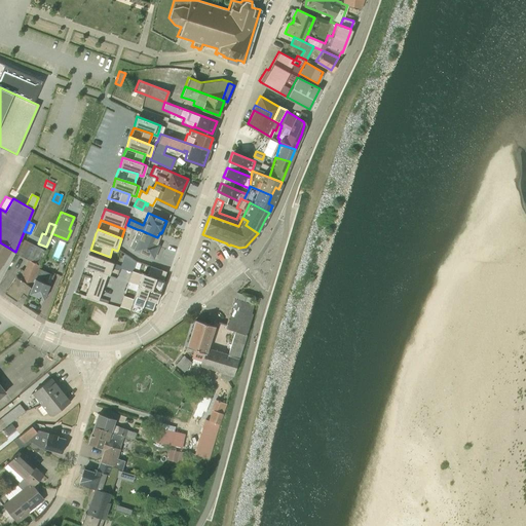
[(141,230),(137,229),(128,246),(133,248),(133,249),(152,257),(157,245),(155,243),(157,237),(141,230)]
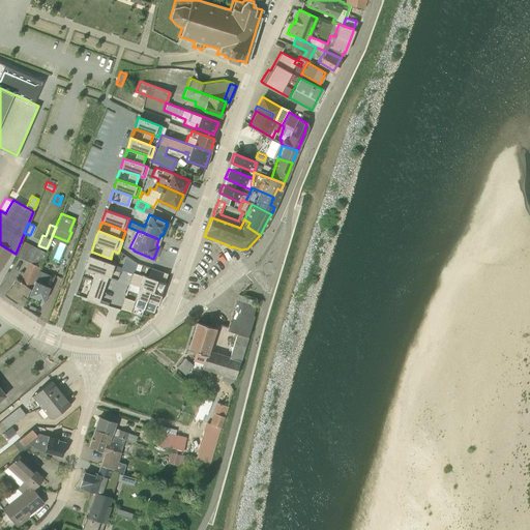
[(26,297),(46,252),(22,239),(16,254),(28,261),(23,271),(20,269),(4,294),(16,302),(22,295),(26,297)]
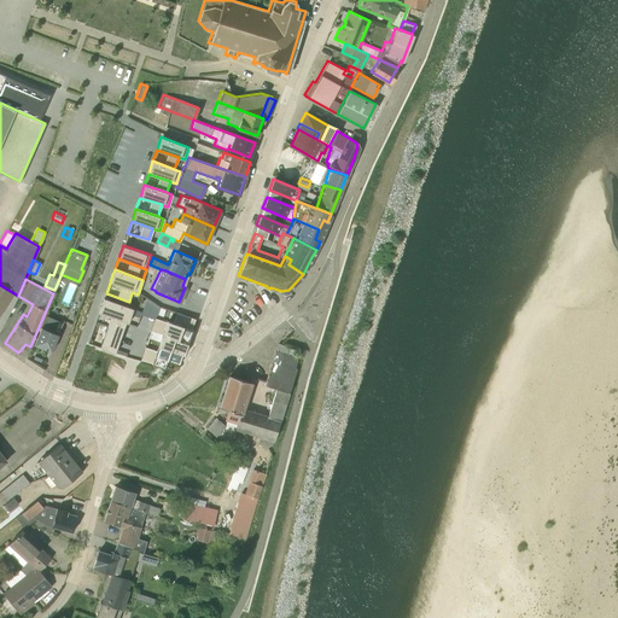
[(0,285),(0,312),(12,293),(0,285)]
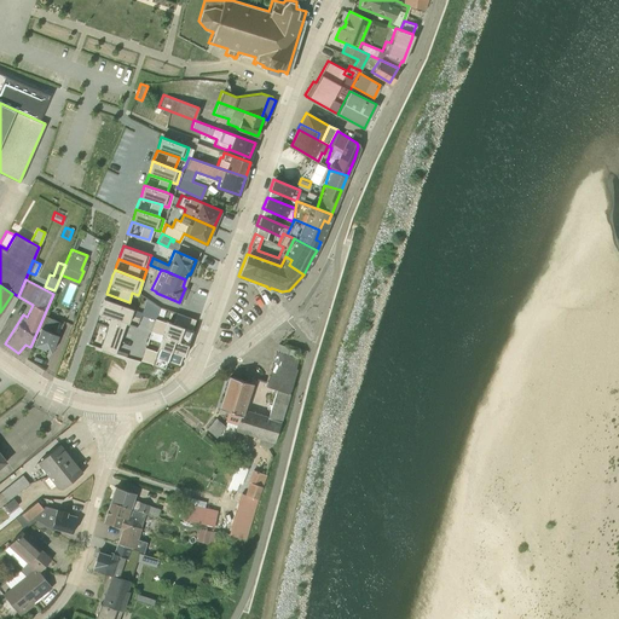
[(125,323),(137,327),(142,312),(103,298),(98,313),(110,317),(125,323)]
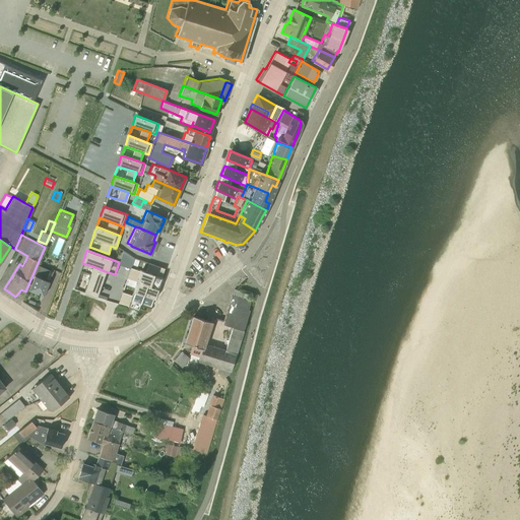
[(156,288),(160,276),(164,268),(133,257),(118,302),(138,308),(143,295),(152,298),(156,288)]
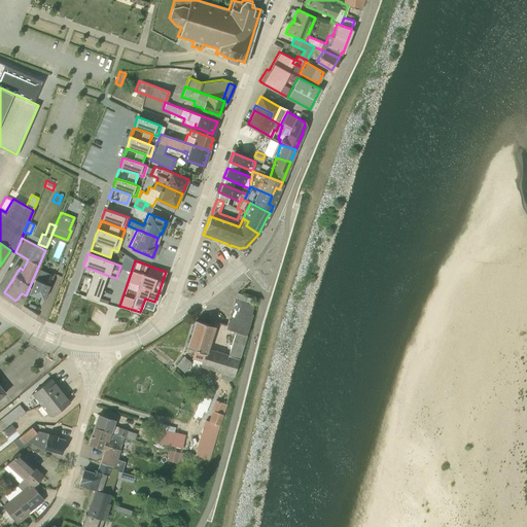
[(94,270),(83,267),(80,274),(74,291),(84,295),(97,300),(107,303),(111,290),(116,278),(106,275),(94,270)]
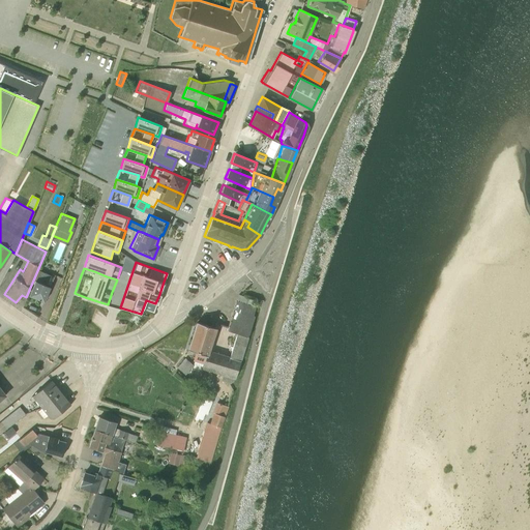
[(38,270),(28,294),(42,300),(54,274),(53,275),(38,270)]
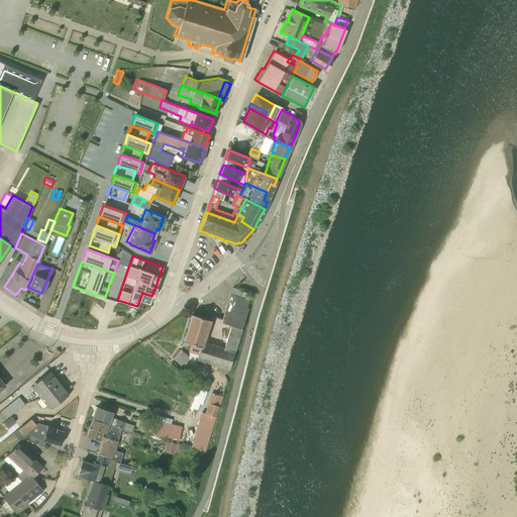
[(246,298),(248,293),(231,287),(220,321),(230,324),(223,346),(204,340),(211,320),(192,313),(183,340),(190,343),(187,350),(188,351),(188,354),(180,348),(172,357),(180,365),(186,357),(195,359),(196,358),(216,365),(215,371),(223,373),(228,368),(247,308),(246,307),(248,299),(246,298)]
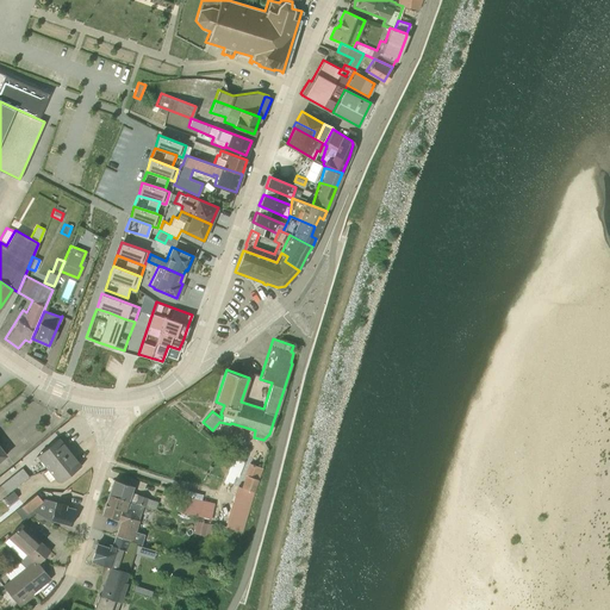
[(47,468),(69,450),(58,437),(36,454),(47,468)]
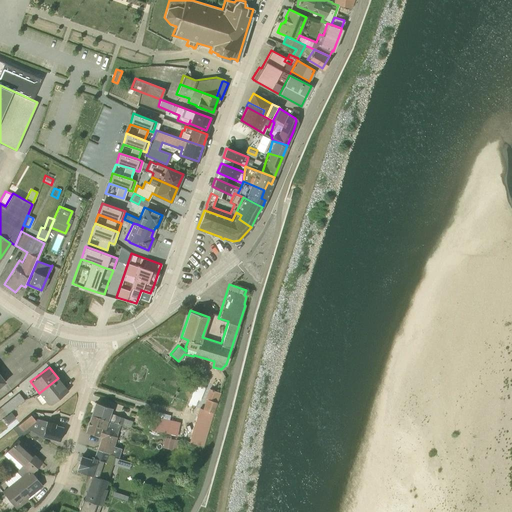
[(58,378),(39,393),(35,396),(41,403),(45,400),(47,403),(51,403),(67,390),(58,378)]
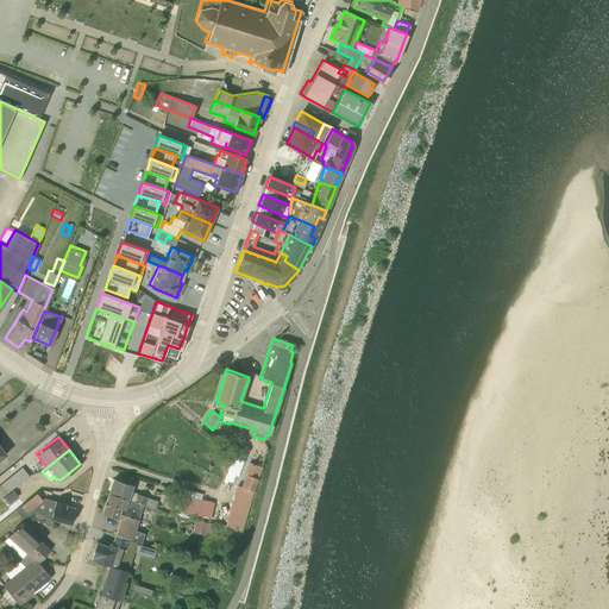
[(232,454),(224,477),(232,481),(234,475),(237,476),(243,459),(232,454)]
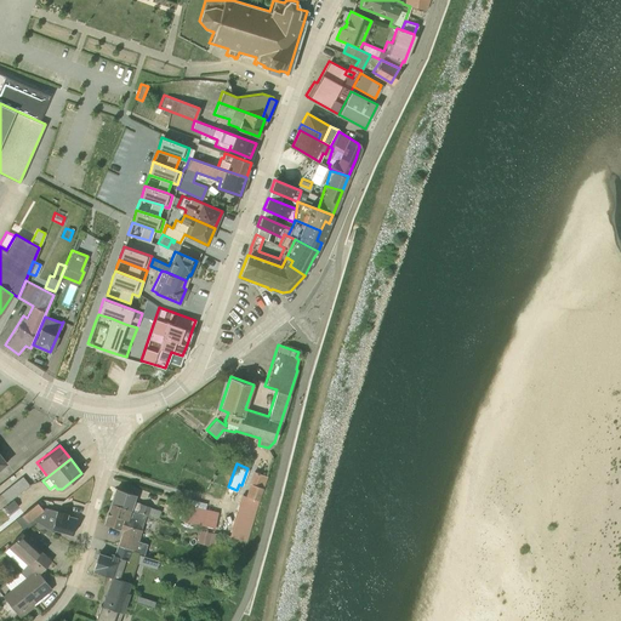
[(266,476),(252,469),(248,482),(250,482),(244,494),(257,500),(266,476)]
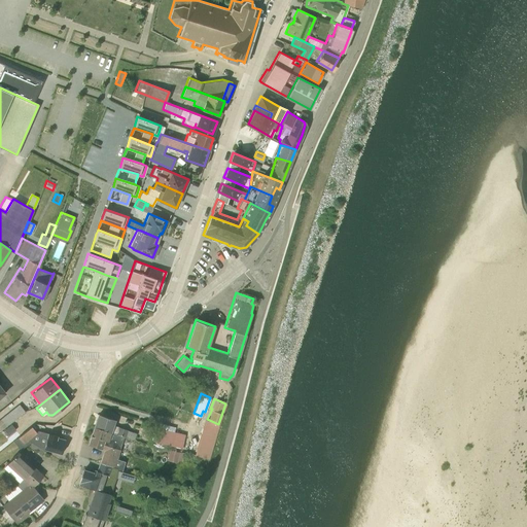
[(0,417),(0,429),(24,411),(19,403),(0,417)]
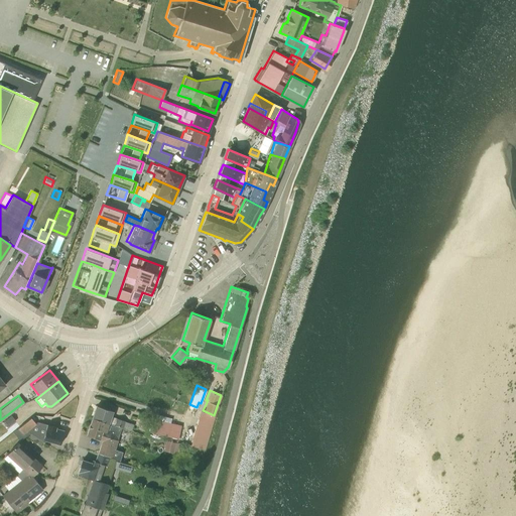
[(96,405),(92,417),(130,429),(132,423),(111,415),(113,410),(96,405)]
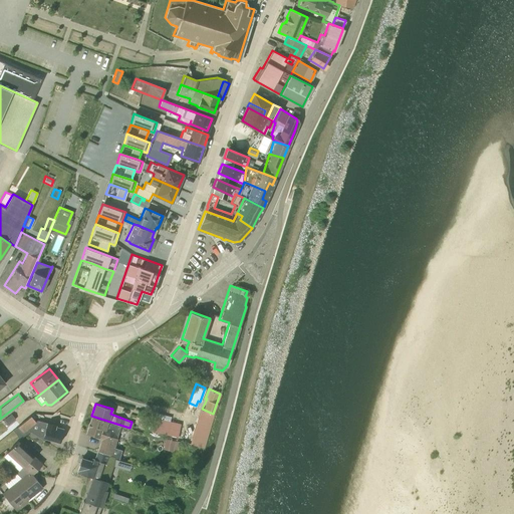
[(213,414),(200,408),(189,443),(202,447),(203,447),(213,414)]
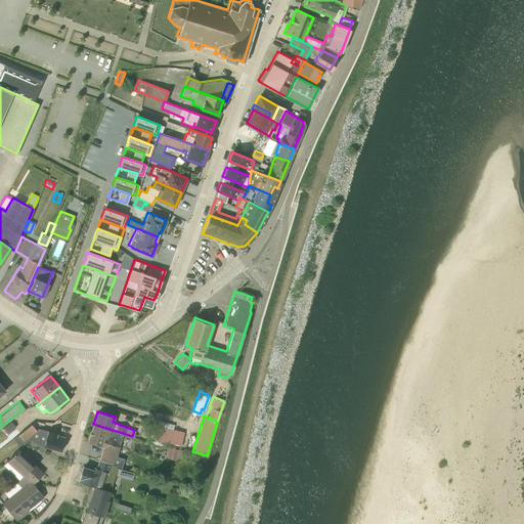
[(138,424),(148,427),(150,421),(140,418),(138,424)]
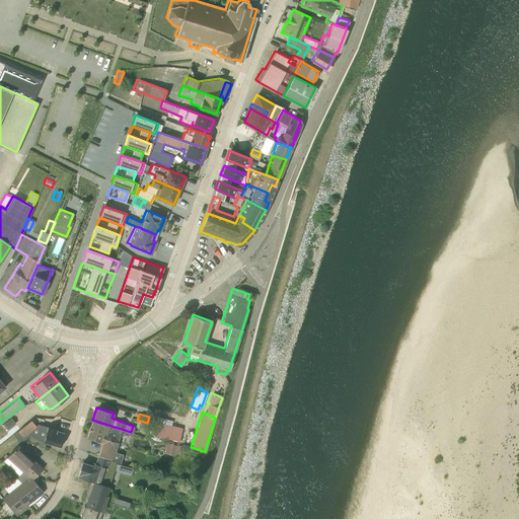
[(156,416),(154,421),(153,421),(150,433),(178,440),(181,427),(170,424),(171,420),(156,416)]
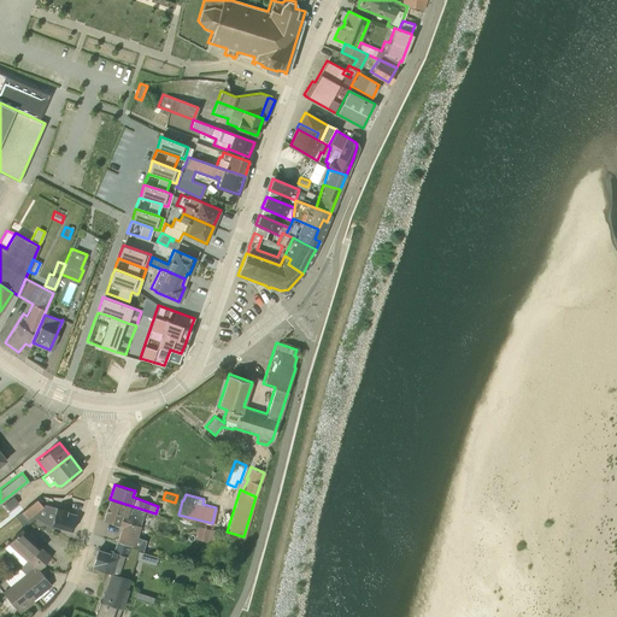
[(36,516),(51,526),(59,527),(58,532),(69,539),(76,513),(66,511),(68,509),(50,505),(48,510),(45,509),(36,498),(21,511),(27,518),(33,513),(36,516)]
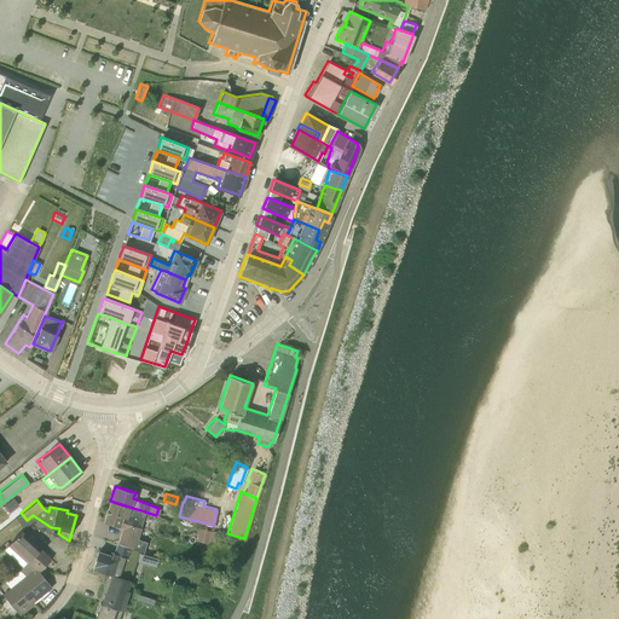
[(137,550),(143,553),(146,542),(138,538),(142,526),(140,526),(144,512),(110,501),(102,520),(113,524),(111,525),(120,528),(116,542),(137,549),(137,550)]
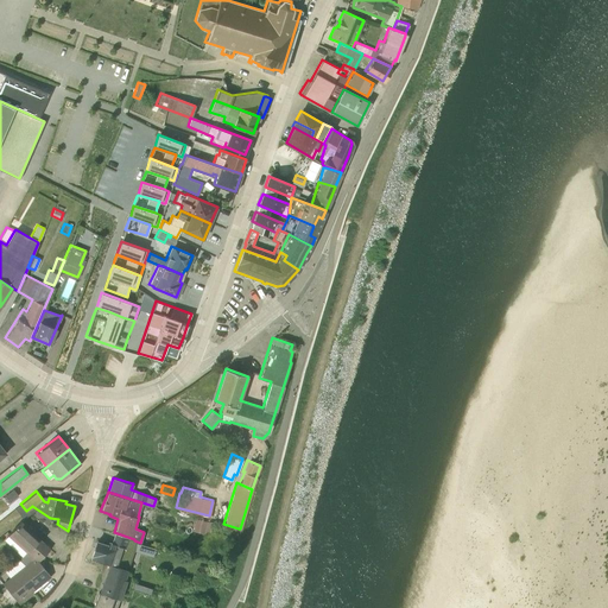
[(50,518),(36,508),(32,514),(46,523),(50,518)]
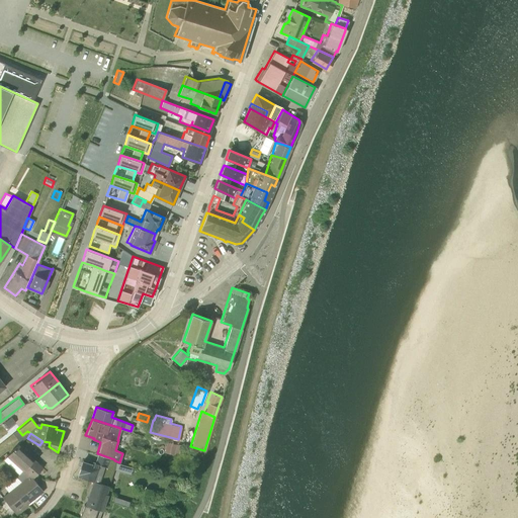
[(174,451),(179,452),(180,445),(166,442),(164,451),(173,453),(174,451)]
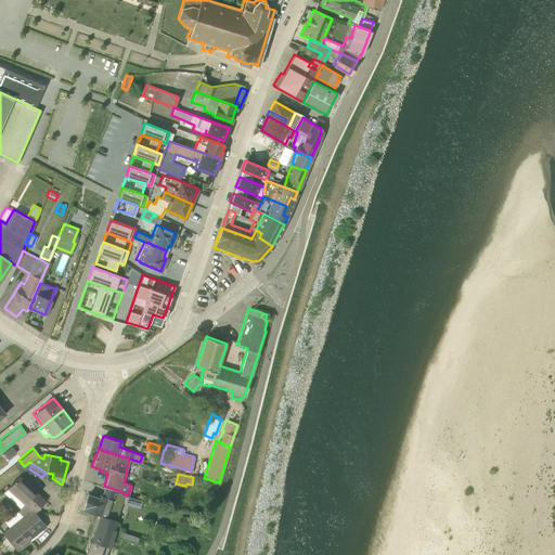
[(8,488),(3,492),(20,507),(24,503),(33,508),(35,512),(44,501),(33,487),(20,475),(7,488),(8,488)]
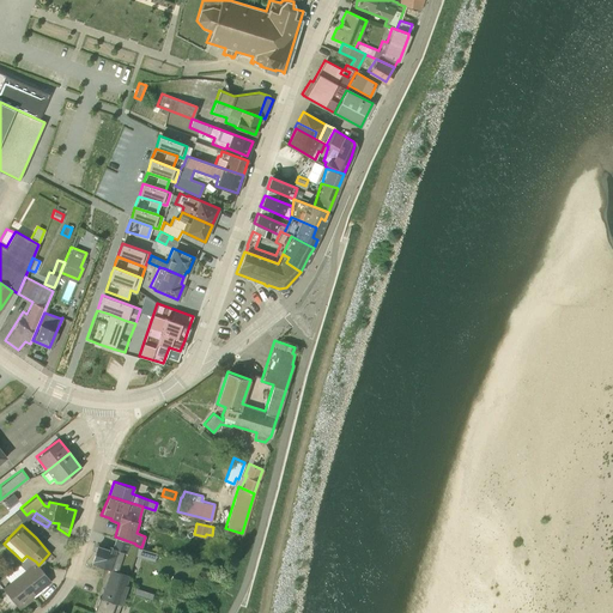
[(152,560),(156,552),(135,545),(135,544),(115,536),(111,546),(109,545),(108,547),(96,544),(90,562),(110,569),(128,575),(134,554),(152,560)]
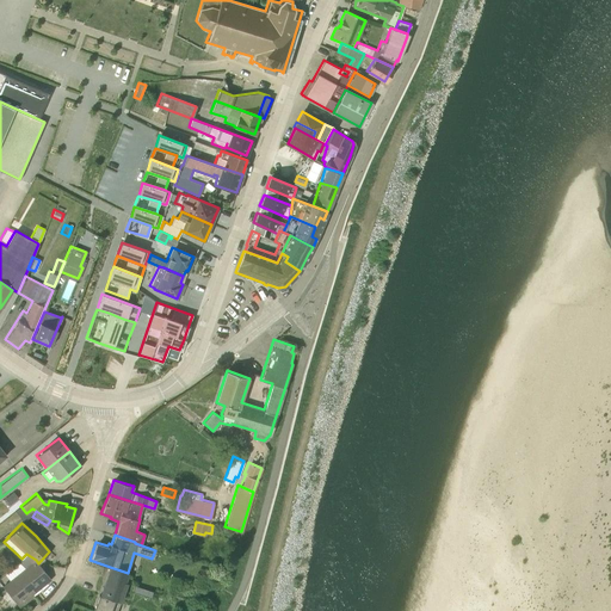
[(4,572),(2,571),(0,571),(0,576),(5,574),(8,579),(1,585),(19,606),(32,596),(31,593),(50,578),(38,563),(36,560),(26,554),(22,559),(18,561),(4,572)]
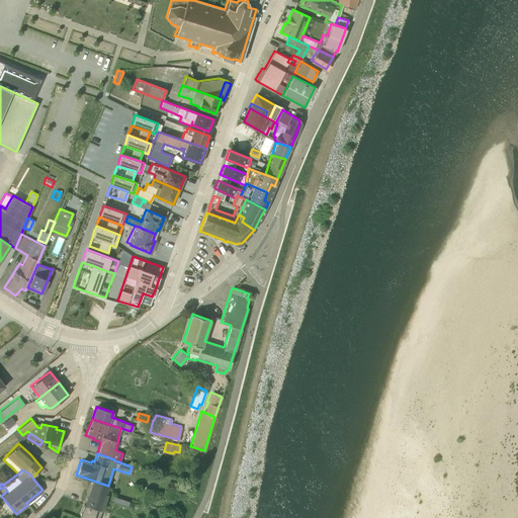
[(106,493),(108,486),(93,481),(85,504),(83,504),(79,517),(81,517),(98,517),(108,494),(106,493)]
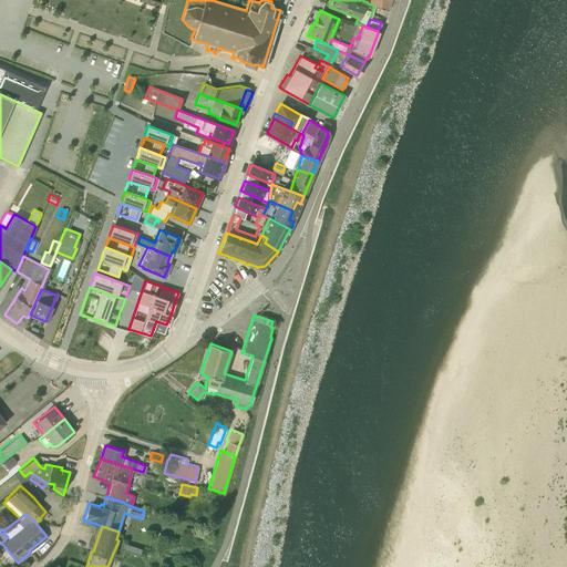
[(125,543),(123,548),(140,554),(141,548),(125,543)]
